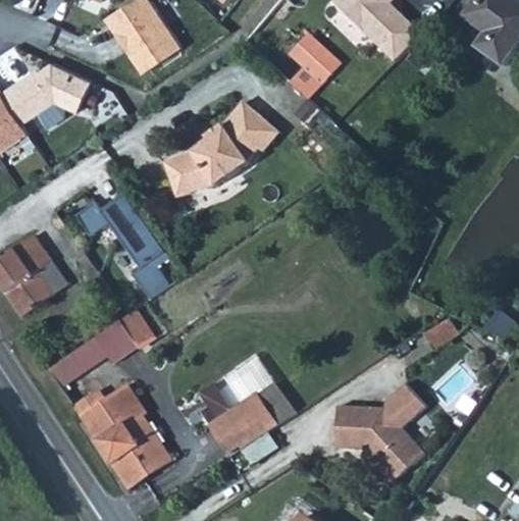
[(150,0),(126,0),(103,16),(113,32),(116,30),(128,48),(126,50),(142,73),(182,48),(150,0)]
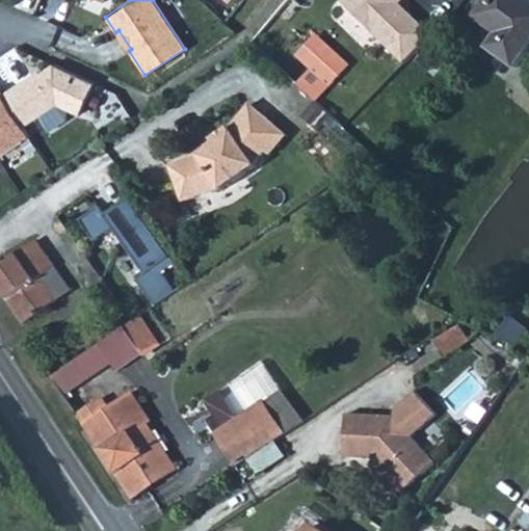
[(405,0),(341,0),(338,4),(401,68),(427,35),(399,7),(405,0)]
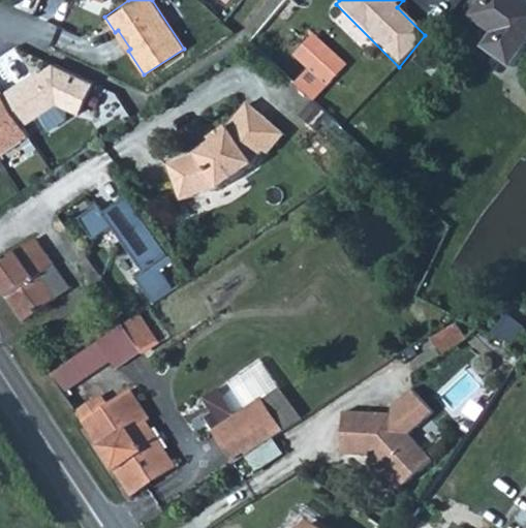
[(492,32),(482,45),(489,51),(525,5),(525,1),(524,0),(480,0),(468,16),(492,32)]
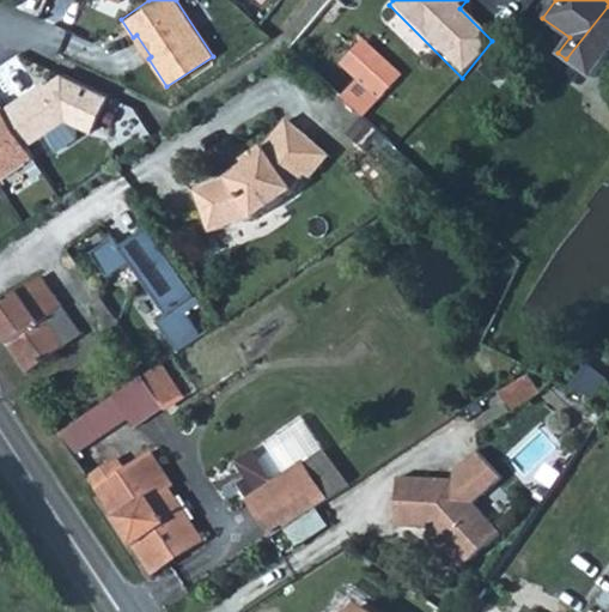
[(608,6),(566,59),(588,74),(608,44),(608,6)]
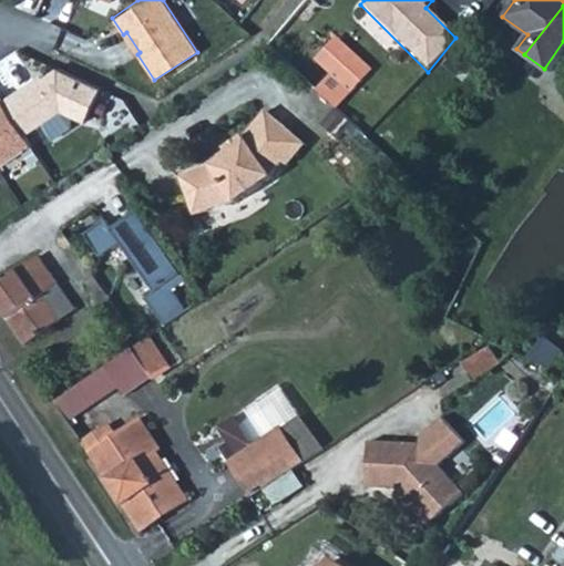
[(356,93),(376,64),(339,40),(319,69),(356,93)]
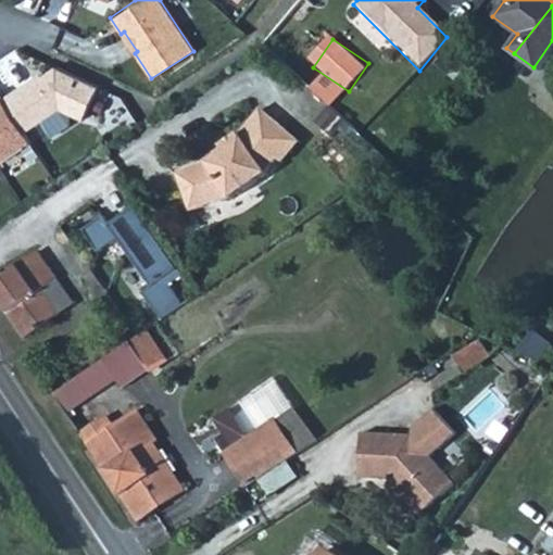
[(17,87),(1,98),(23,131),(40,121),(50,136),(70,124),(67,112),(83,118),(97,85),(55,66),(20,90),(17,87)]
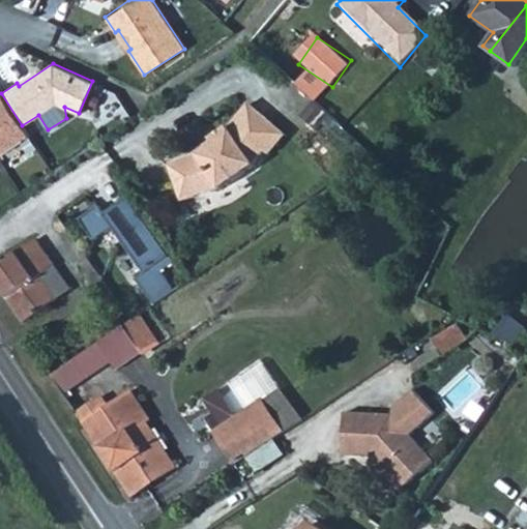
[(0,152),(28,135),(22,125),(1,93),(0,91),(0,152)]
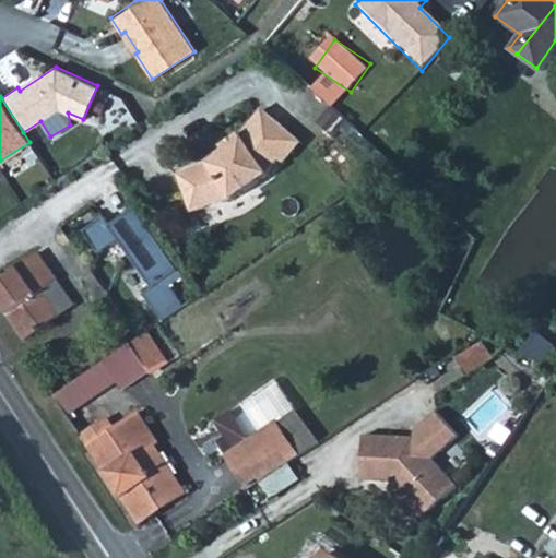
[(278,157),(269,150),(286,130),(261,109),(240,134),(223,146),(225,151),(204,166),(175,176),(189,211),(229,198),(231,200),(267,175),(265,173),(278,157)]
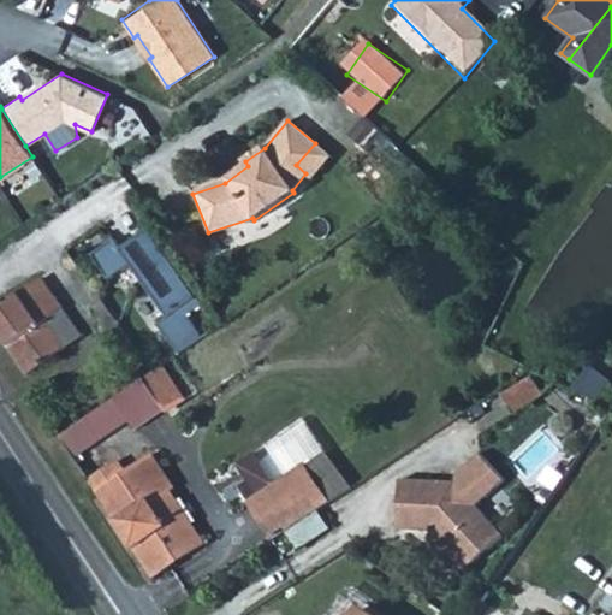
[(315,143),(296,165),(306,173),(313,178),(331,157),(315,143)]
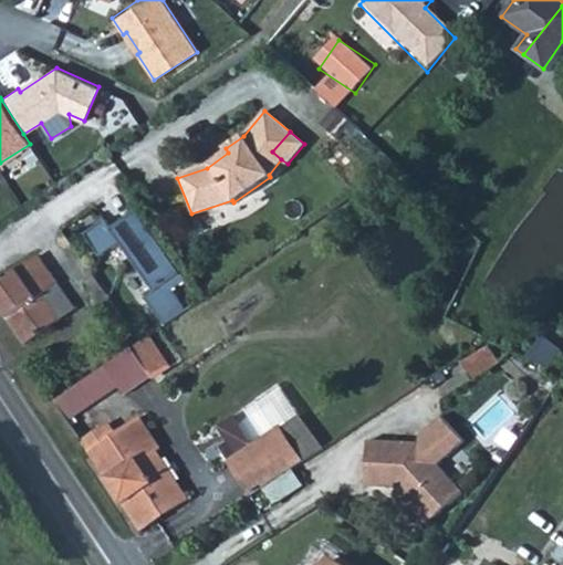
[(103,220),(82,233),(97,255),(117,241),(150,291),(143,296),(162,324),(183,310),(168,289),(181,280),(135,209),(107,227),(103,220)]
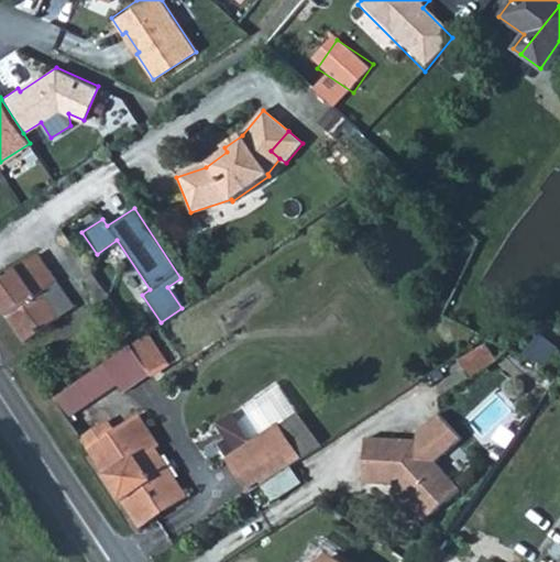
[(41,299),(55,288),(31,253),(0,274),(0,313),(20,343),(54,320),(41,299)]
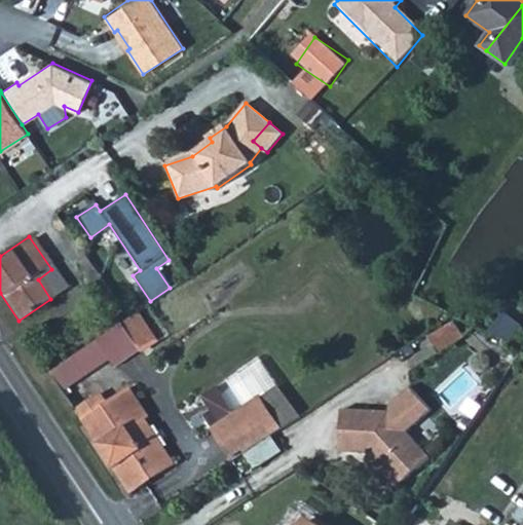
[(507,308),(486,331),(507,342),(517,326),(507,308)]
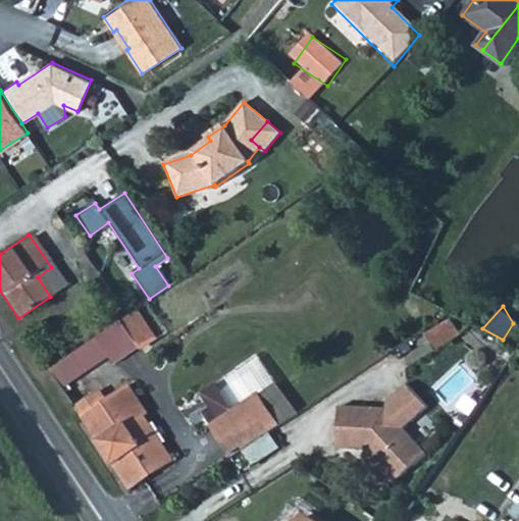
[(445,318),(421,333),(432,350),(455,334),(445,318)]
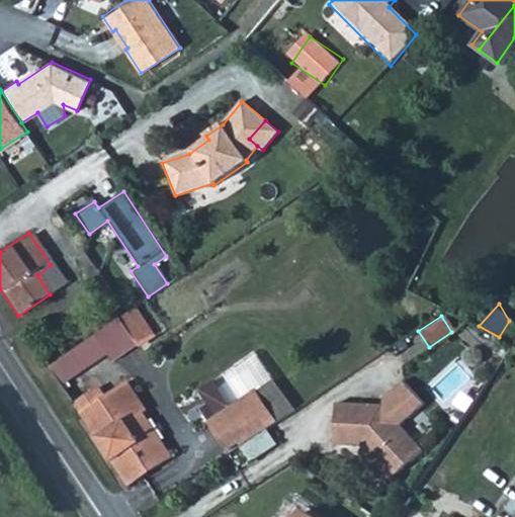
[(108,358),(133,343),(116,318),(48,366),(59,384),(104,352),(108,358)]
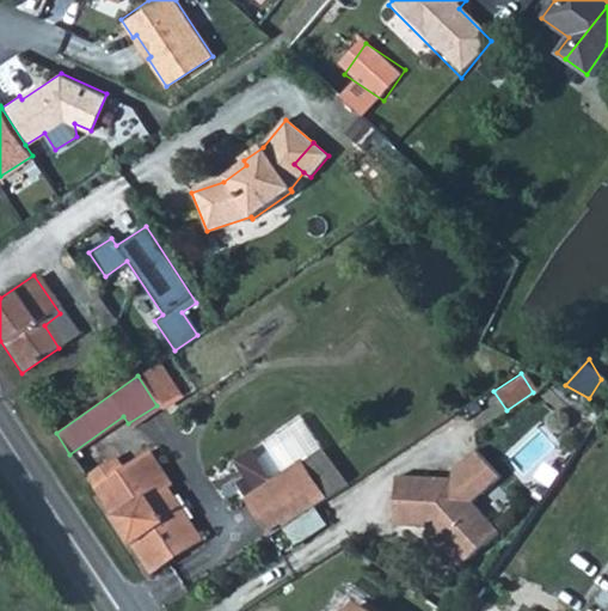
[(393,475),(390,525),(424,527),(433,537),(431,544),(449,564),(456,564),(495,532),(467,502),(497,477),(473,450),(448,471),(448,478),(393,475)]
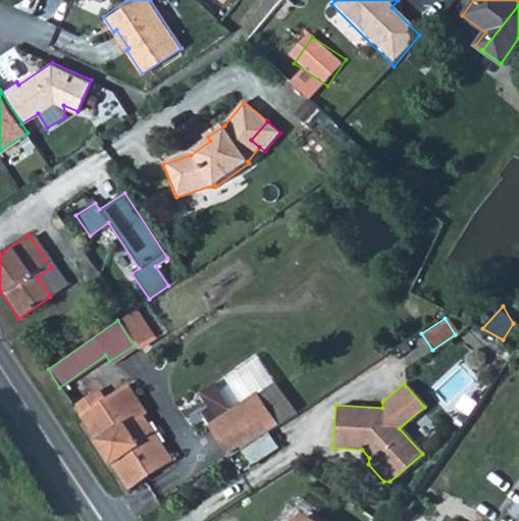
[(138,447),(119,417),(139,405),(124,384),(104,398),(98,389),(71,407),(109,466),(138,447)]
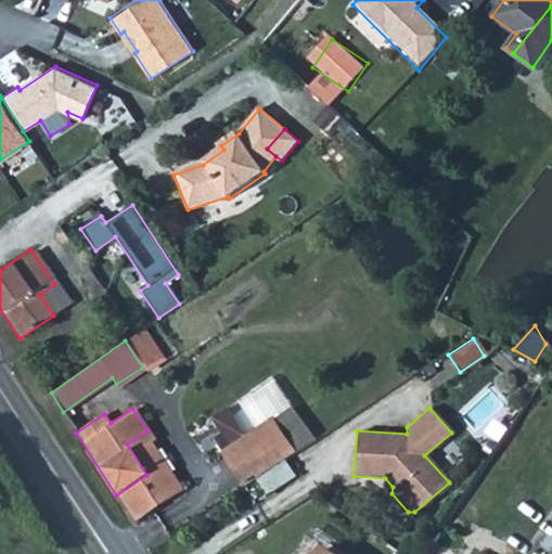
[(227,410),(214,419),(230,442),(243,434),(231,416),(227,410)]
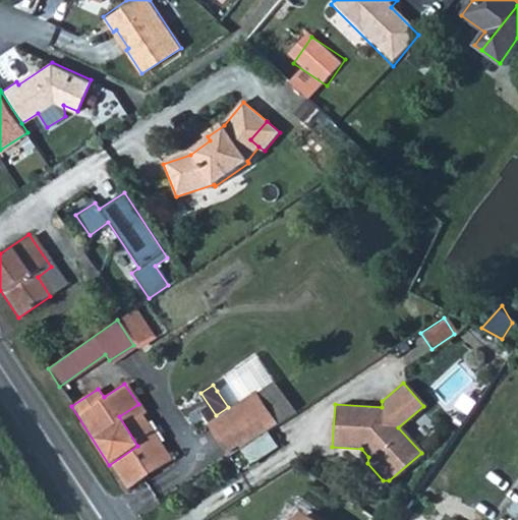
[(274,424),(254,396),(208,426),(227,455),(274,424)]
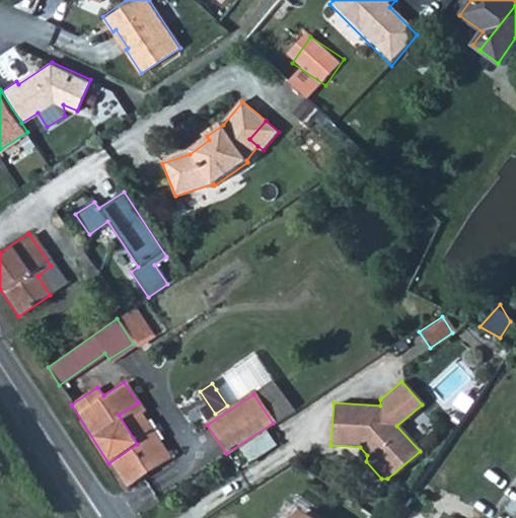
[(137,444),(156,431),(138,402),(119,415),(137,444)]
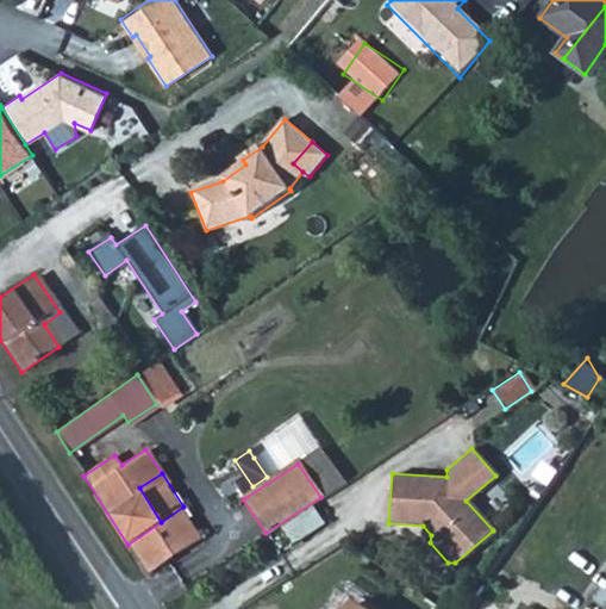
[(183,507),(161,522),(179,547),(201,533),(183,507)]
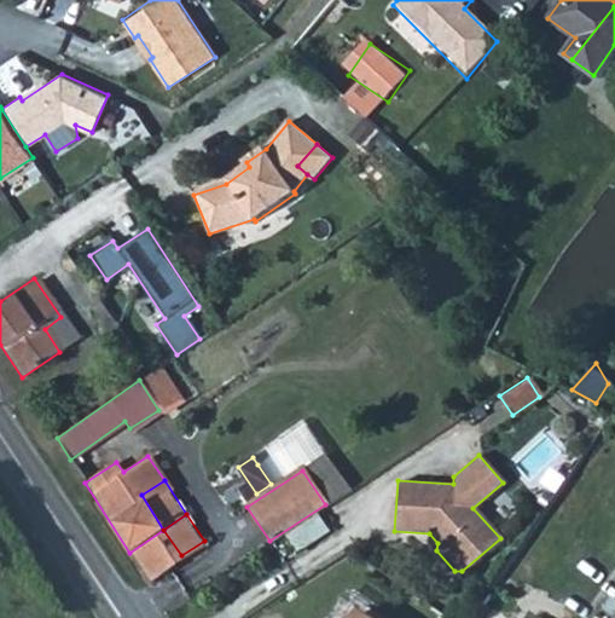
[(146,579),(181,555),(163,530),(129,553),(146,579)]
